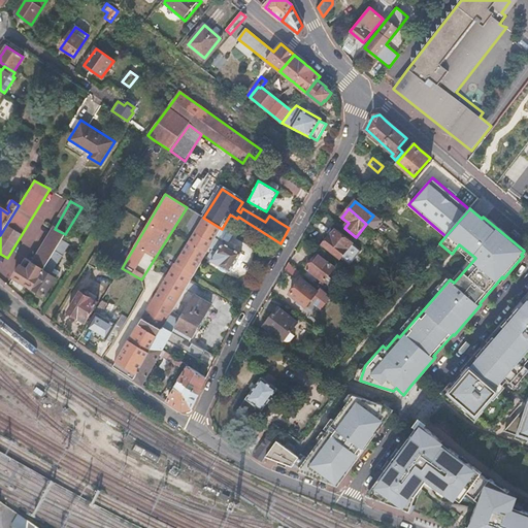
[(203,218),(191,209),(163,257),(168,276),(113,367),(133,380),(153,347),(164,327),(171,316),(192,279),(205,258),(217,238),(222,229),(203,218)]
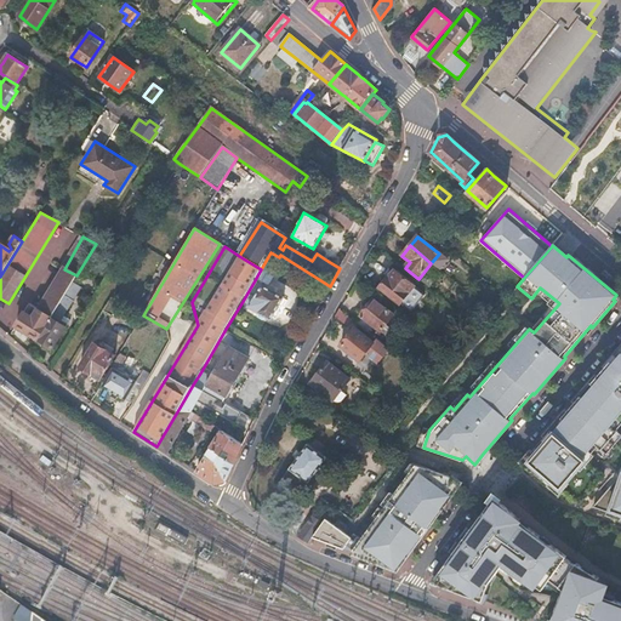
[(34,319),(24,313),(16,326),(36,340),(64,295),(77,275),(67,271),(41,311),(39,309),(34,319)]
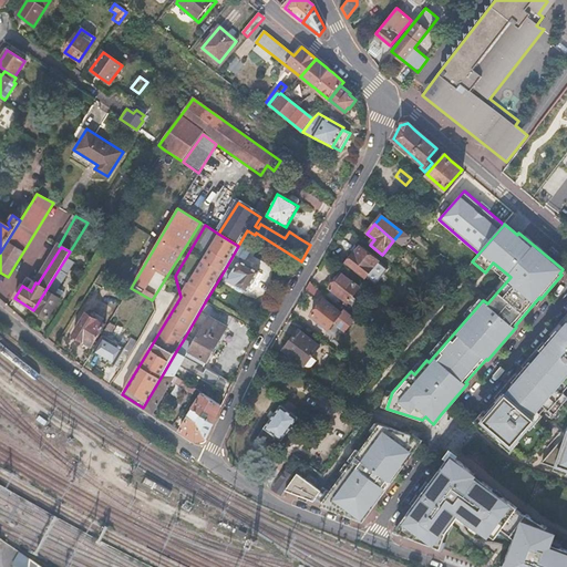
[(357,255),(356,254),(352,257),(349,261),(367,277),(379,261),(362,248),(357,255)]
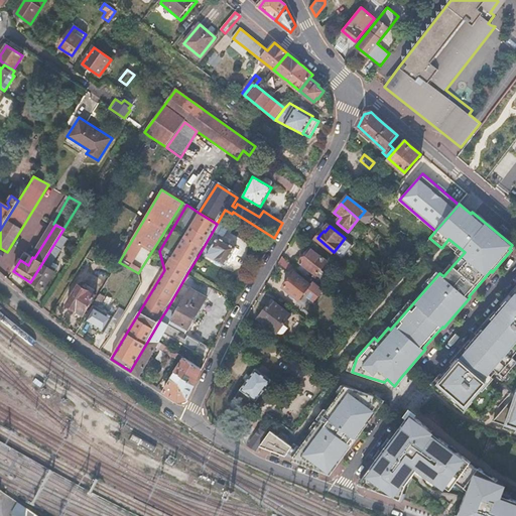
[(218,236),(212,233),(201,252),(207,256),(217,237),(218,236)]
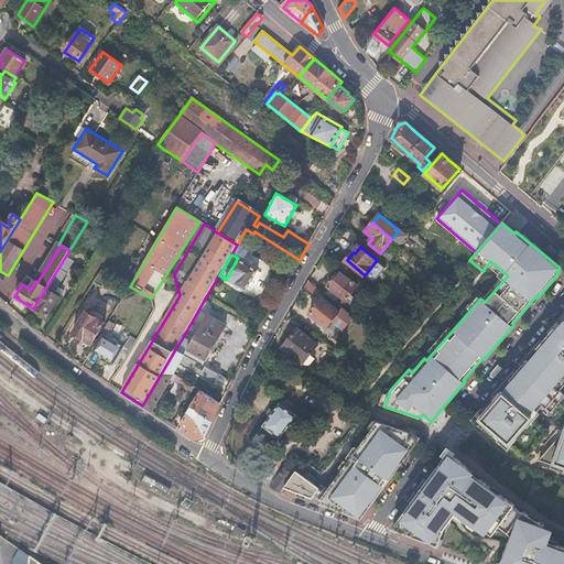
[(258,270),(237,259),(226,280),(246,291),(251,281),(258,270)]
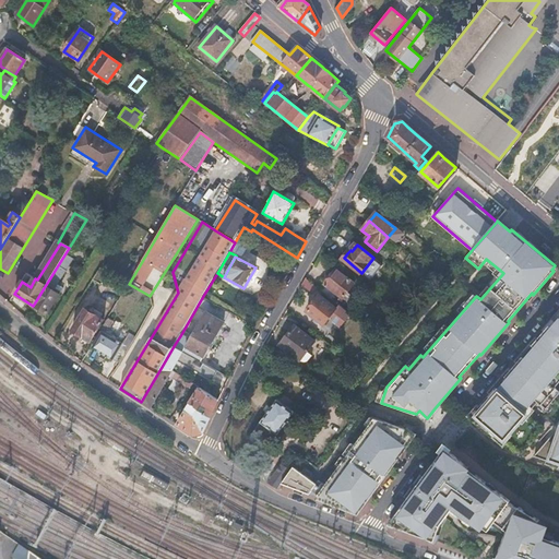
[(66,270),(58,265),(33,306),(47,314),(59,295),(52,290),(66,270)]
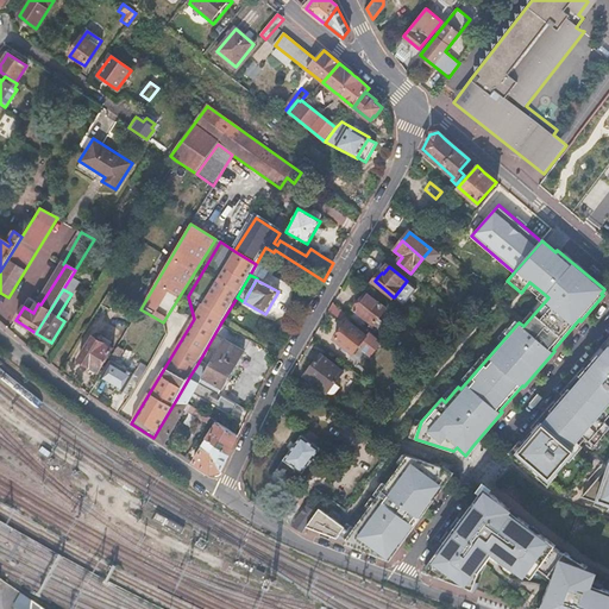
[(119,296),(111,292),(102,306),(111,311),(119,296)]
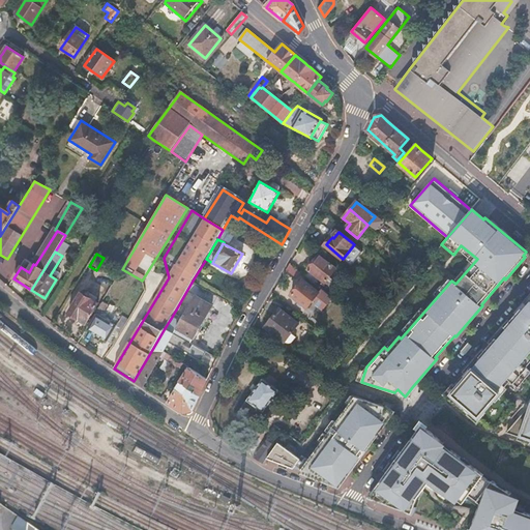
[(335,269),(320,256),(312,266),(304,275),(314,284),(319,277),(325,283),(335,269)]
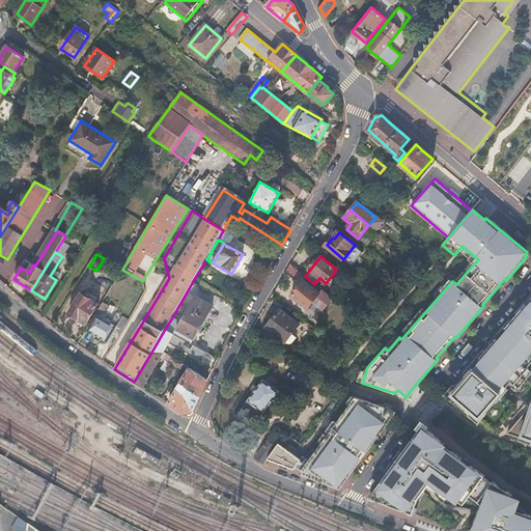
[(290,264),(287,271),(298,279),(302,274),(290,264)]
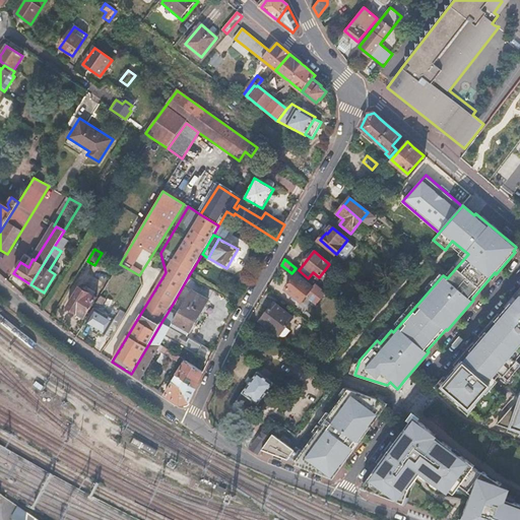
[(291,282),(285,289),(300,303),(313,287),(298,275),(291,282)]
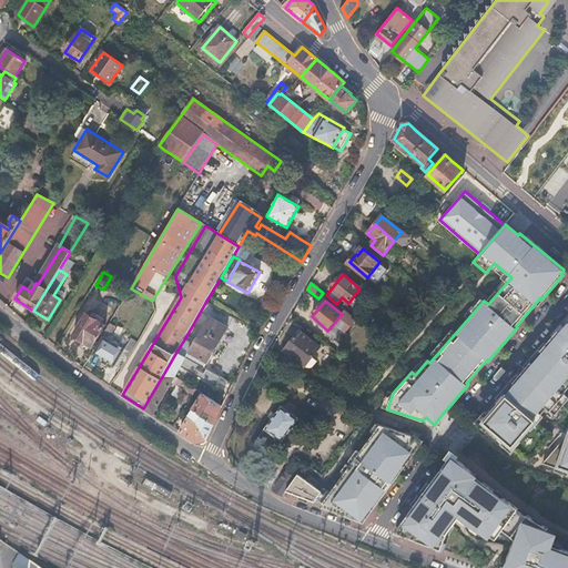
[(120,306),(115,304),(105,321),(110,324),(120,306)]
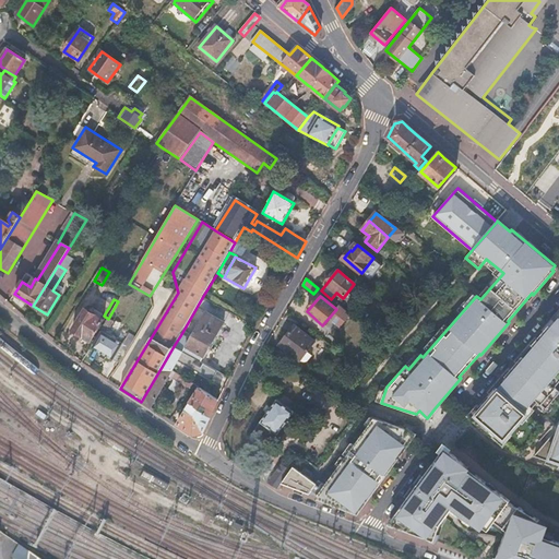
[(104,320),(86,309),(73,331),(91,342),(104,320)]
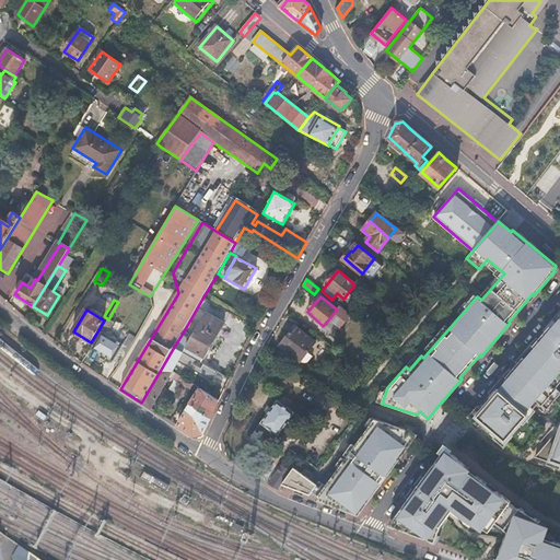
[(224,324),(207,313),(191,340),(182,335),(174,347),(184,352),(187,347),(205,357),(214,340),(224,324)]
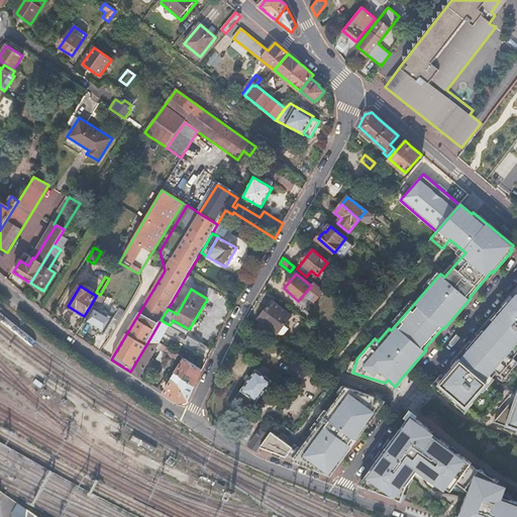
[(516,296),(511,303),(508,301),(501,309),(493,319),(495,322),(486,332),(484,329),(475,339),(468,347),(471,350),(461,360),(458,358),(436,385),(464,409),(466,408),(476,416),(484,419),(495,405),(499,408),(509,397),(513,400),(494,422),(516,430),(516,296)]
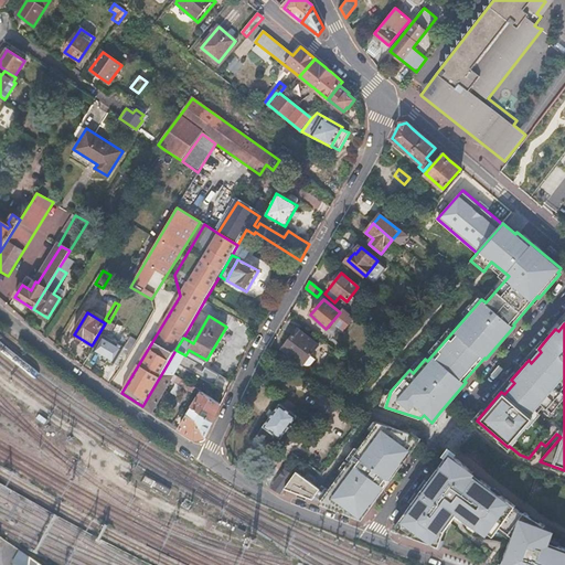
[(319,347),(299,330),(291,339),(283,349),(302,365),(319,347)]
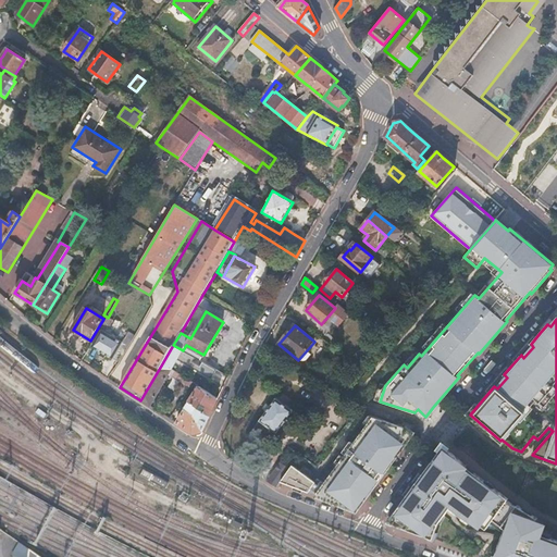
[(97,336),(101,339),(96,348),(119,362),(128,347),(100,330),(97,336)]
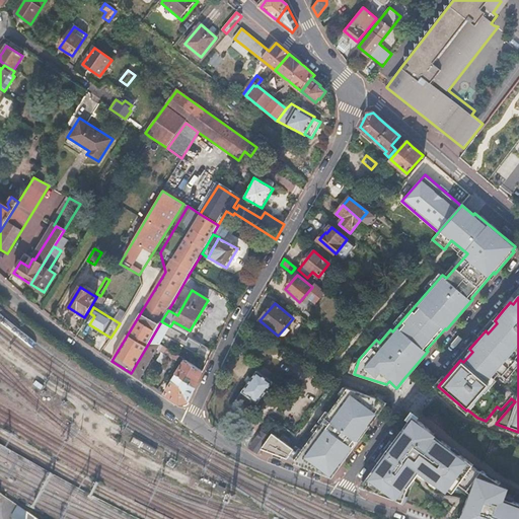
[(170,326),(161,321),(150,341),(159,346),(170,326)]
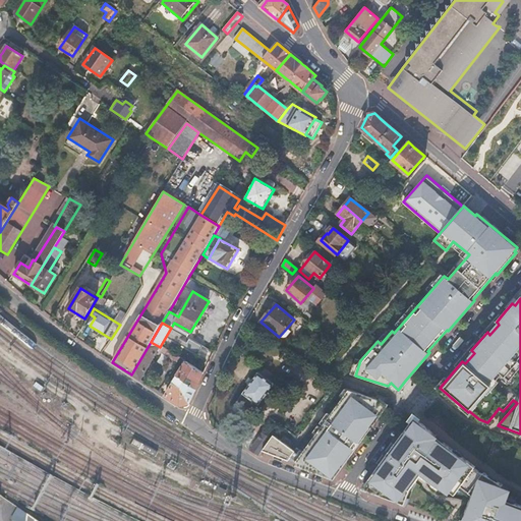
[(186,337),(182,343),(211,359),(212,356),(214,353),(186,337)]
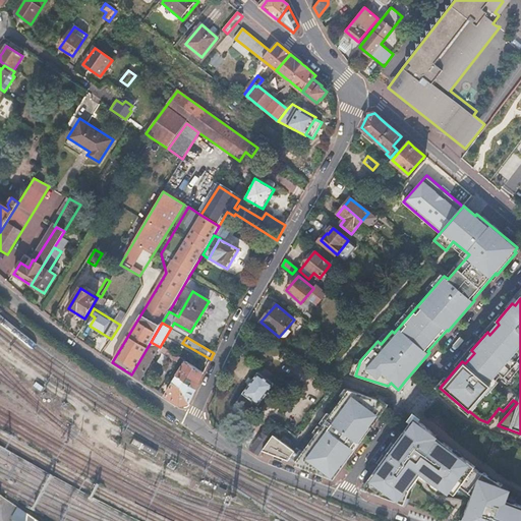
[(160,347),(151,342),(131,374),(140,381),(160,347)]
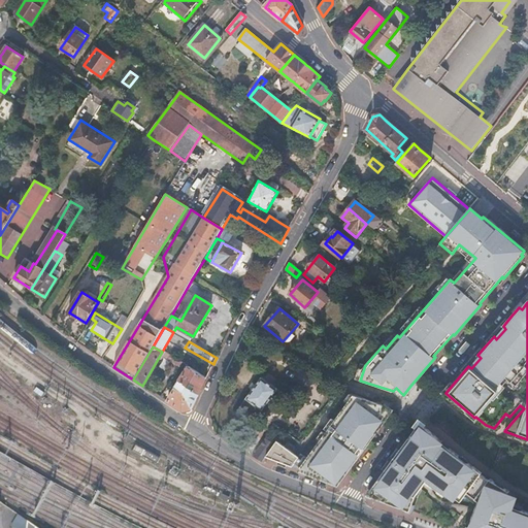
[(167,355),(165,359),(179,367),(183,363),(167,355)]
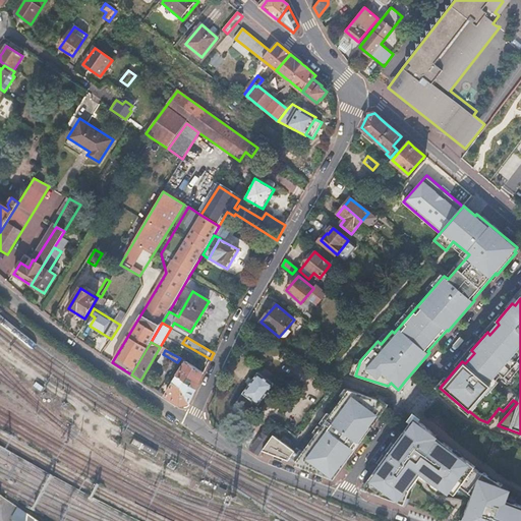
[(205,372),(185,362),(171,385),(173,386),(166,397),(179,406),(189,403),(196,388),(205,372)]
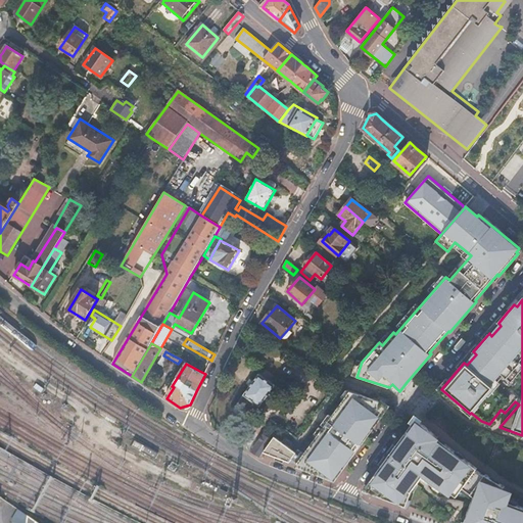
[(281,392),(259,376),(247,391),(235,407),(250,418),(269,395),(275,400),(281,392)]
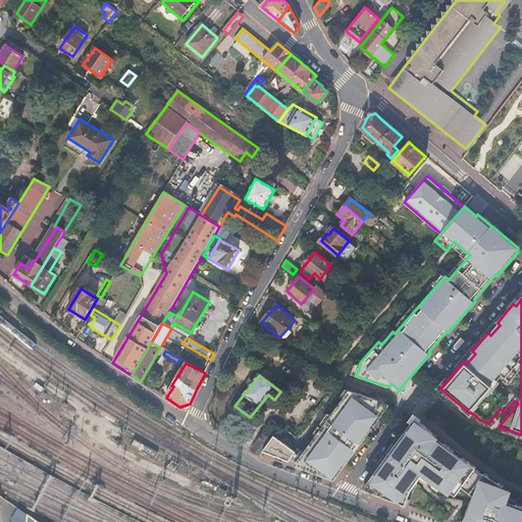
[(337,473),(379,415),(378,414),(384,405),(377,400),(351,390),(304,453),(296,464),(331,477),(335,471),(337,473)]
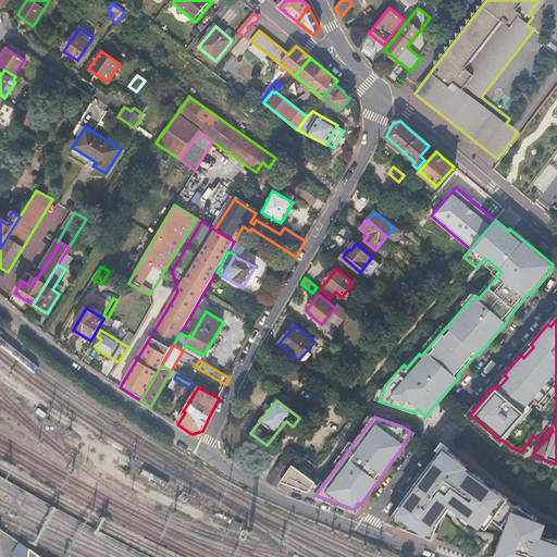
[(416,483),(387,522),(429,537),(431,531),(434,532),(437,523),(453,503),(459,507),(455,514),(459,516),(462,511),(485,529),(493,520),(505,529),(494,556),(556,556),(556,540),(540,534),(543,524),(535,522),(537,518),(517,506),(516,507),(507,500),(507,499),(493,489),(491,491),(483,484),(484,482),(474,473),(463,465),(444,446),(416,483)]
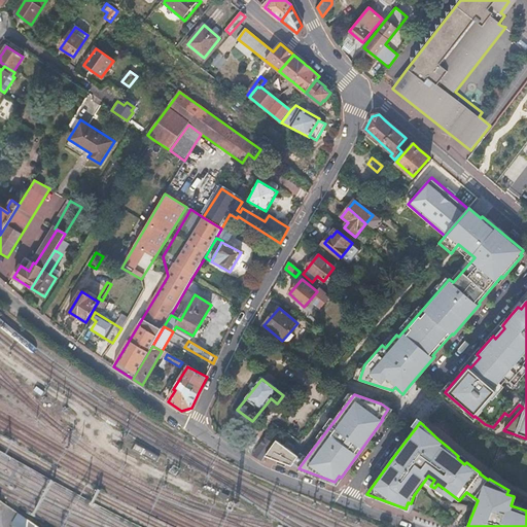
[(274,444),(264,438),(252,455),(261,461),(265,456),(274,444)]
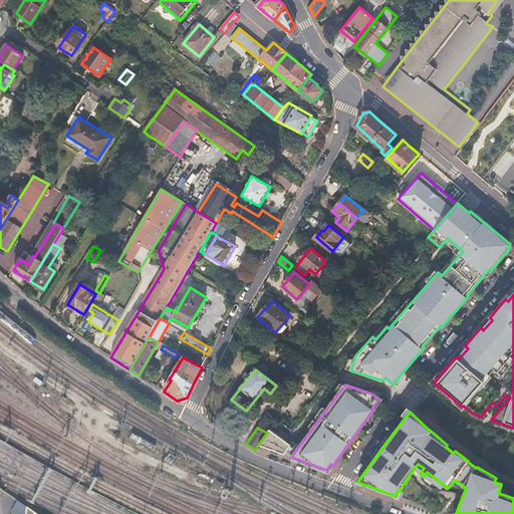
[(290,445),(269,430),(267,433),(258,445),(284,455),(290,445)]
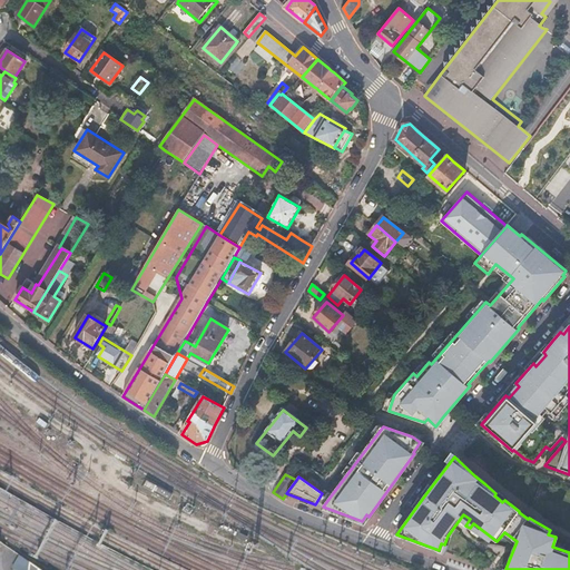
[(323,507),(332,494),(325,490),(322,493),(315,504),(323,507)]
